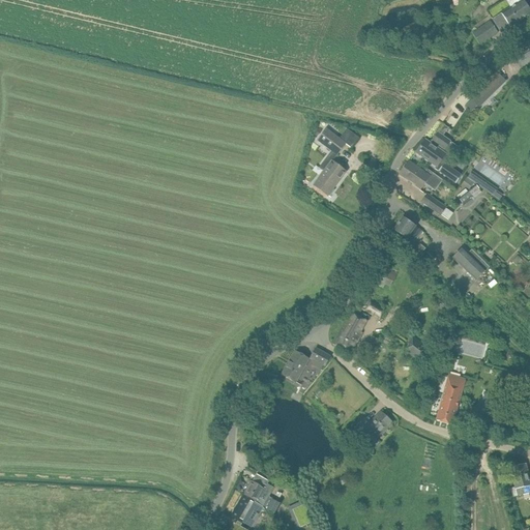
[(491,9),(488,11),(493,20),(496,25),(501,33),(512,26),(529,15),(529,9),(526,4),(523,0),(506,0),(505,1),(510,8),(496,17),(491,9)]
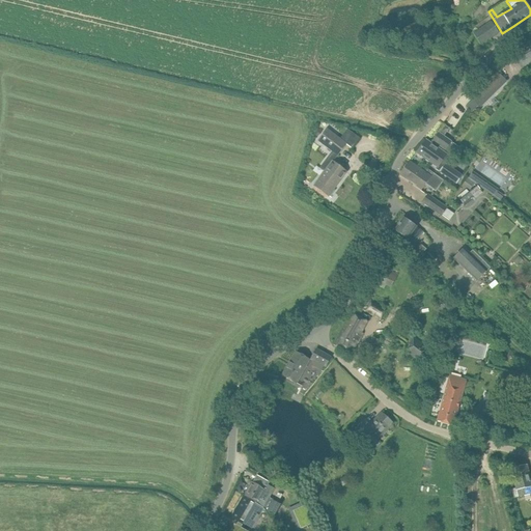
[(492,23),(474,34),(481,44),(498,32),(492,23)]
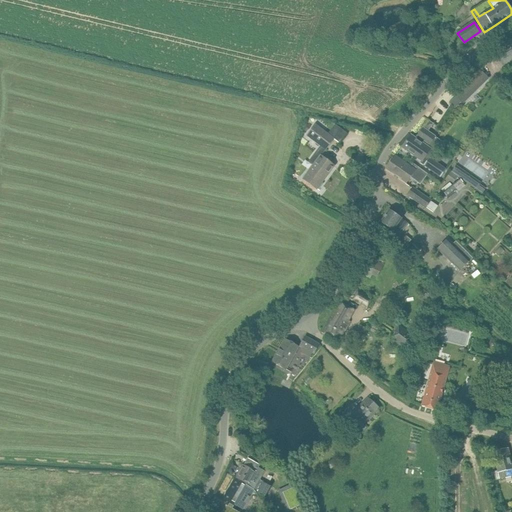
[(454,97),(449,102),(455,108),(461,103),(462,104),(488,78),(479,68),(469,78),(471,80),(454,97)]
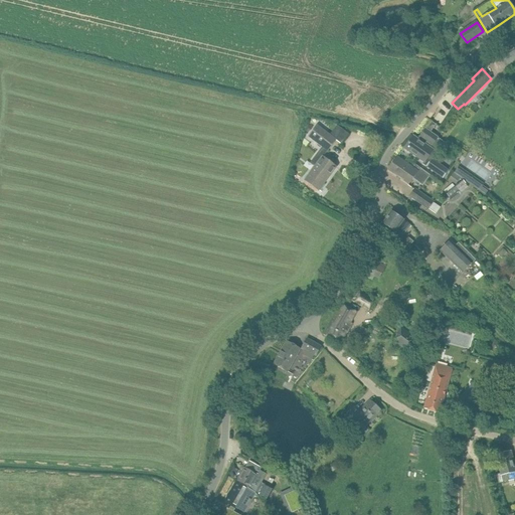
[(316,165),(305,180),(317,189),(327,175),(329,177),(336,167),(323,157),(336,140),(341,143),(348,134),(337,126),(330,135),(316,125),(308,136),(323,147),(312,162),(316,165)]
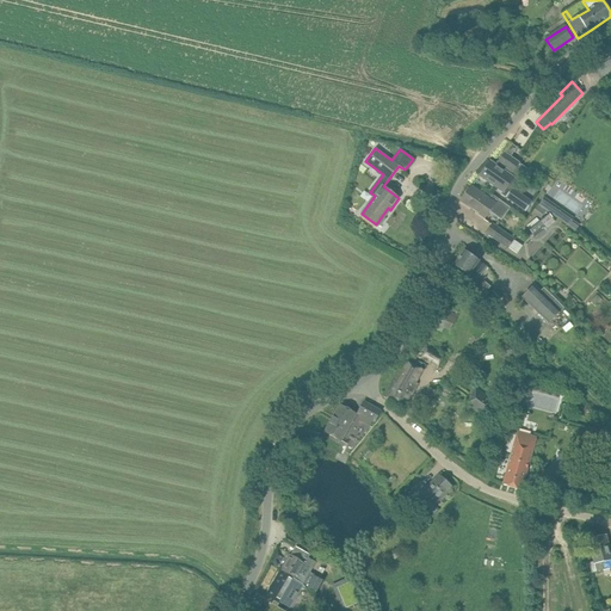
[(491,161),(480,176),(503,192),(501,195),(525,211),(532,202),(512,189),(518,181),(518,180),(511,176),(519,164),(510,156),(505,153),(498,162),(499,162),(497,166),(491,161)]
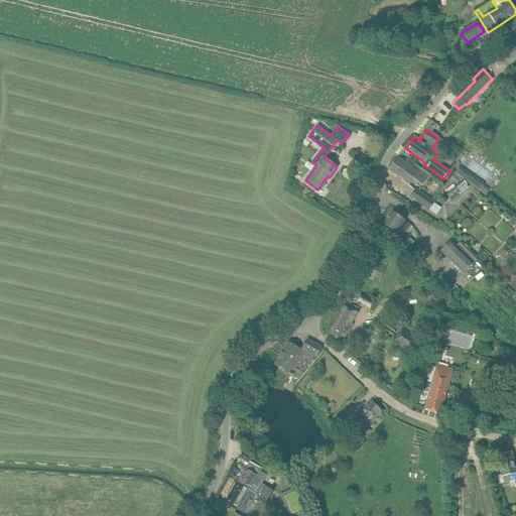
[(421,168),(401,153),(389,169),(409,184),(415,176),(420,180),(425,172),(420,168),(421,168)]
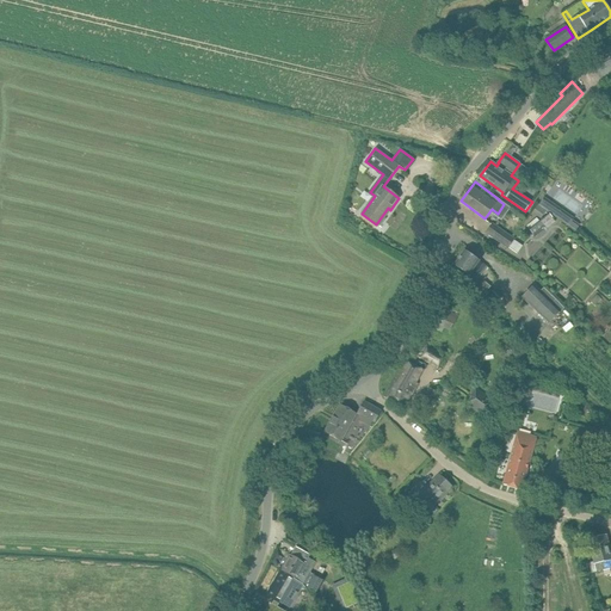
[(493,226),(487,233),(508,247),(517,253),(522,246),(493,226)]
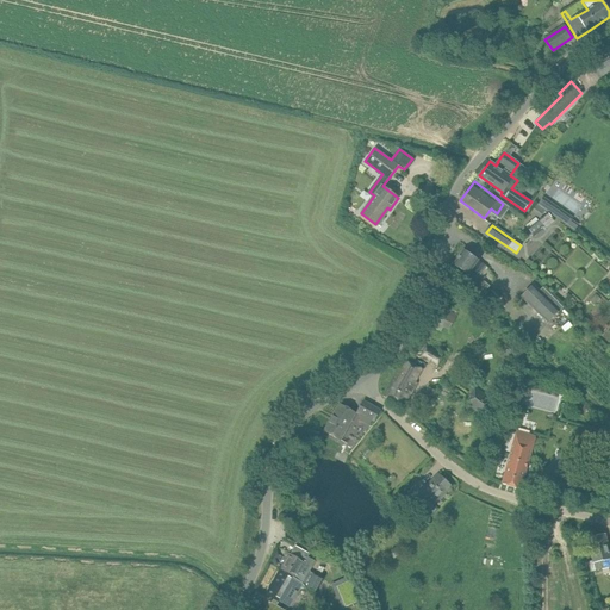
[(464,249),(453,265),(462,272),(466,274),(467,275),(470,273),(479,261),(473,256),(464,249)]
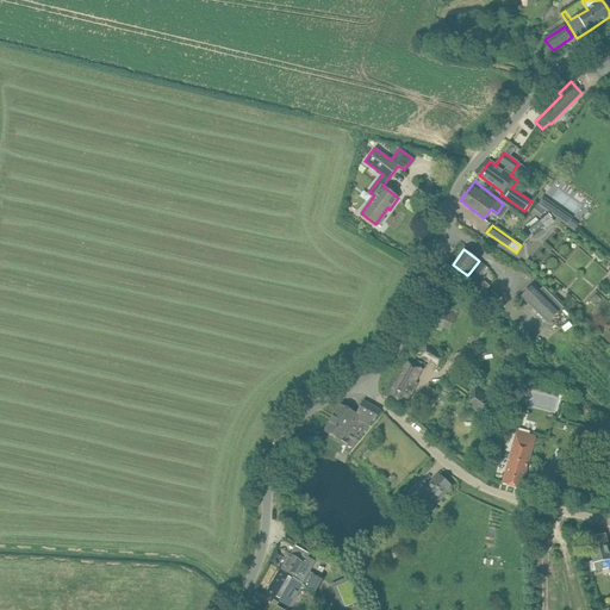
[(484,281),(477,288),(483,293),(490,286),(484,281)]
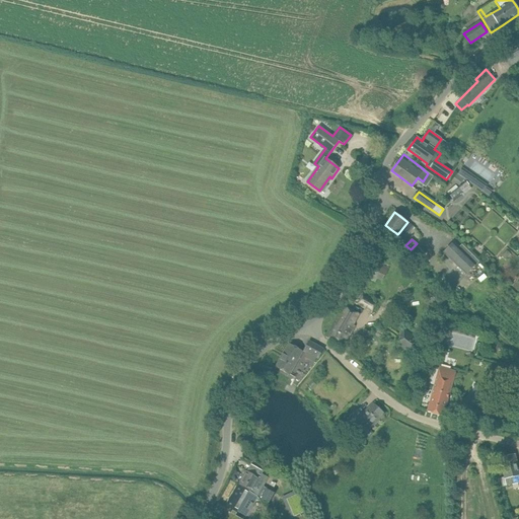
[(452,243),(443,253),(466,276),(475,267),(478,263),(461,245),(457,248),(452,243)]
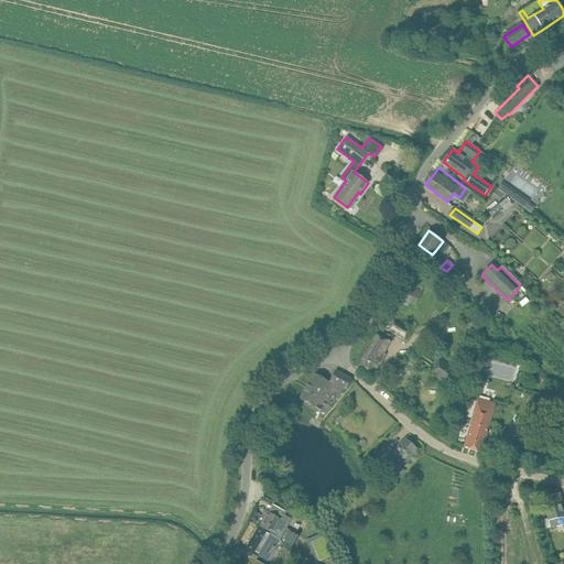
[(404,339),(411,328),(394,318),(388,329),(404,339)]
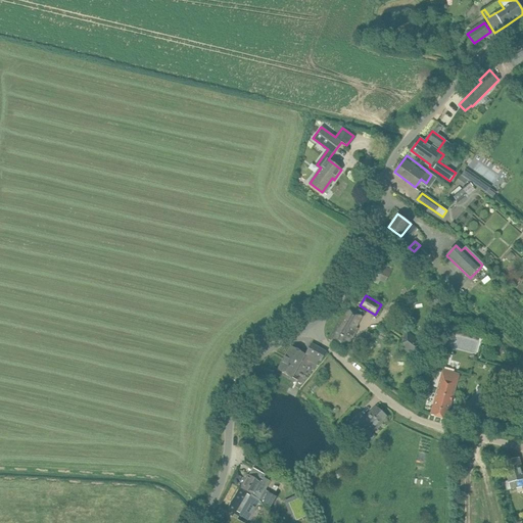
[(346,307),(328,339),(345,350),(358,329),(357,328),(362,317),(346,307)]
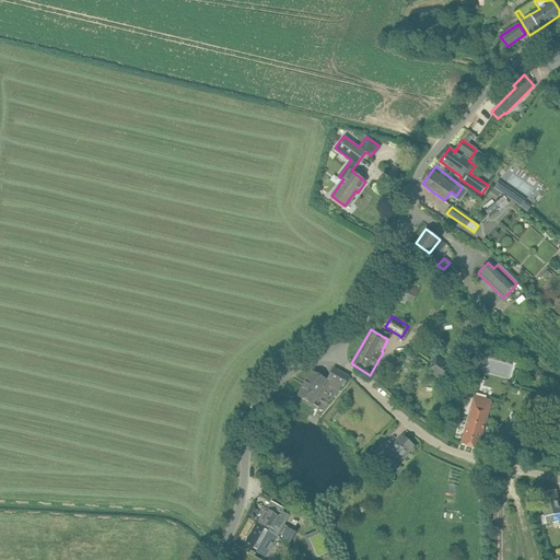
[(400,360),(395,357),(387,370),(393,373),(400,360)]
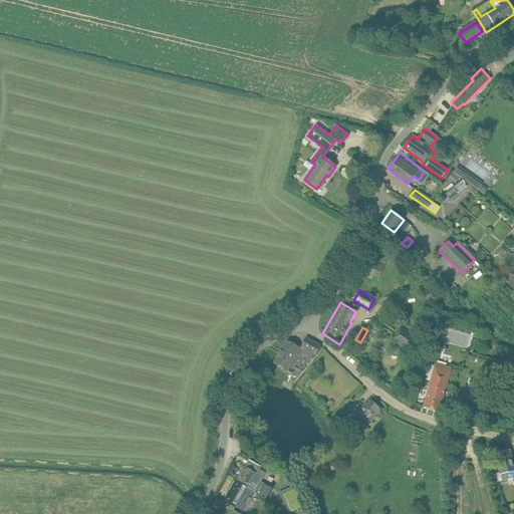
[(396,342),(407,350),(416,338),(401,327),(397,332),(401,335),(396,342)]
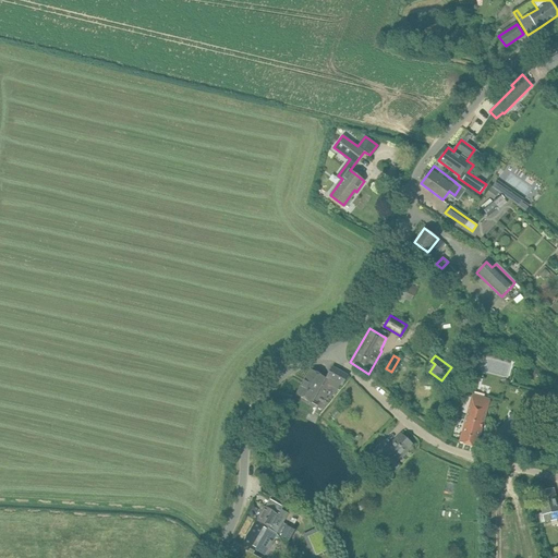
[(339,391),(348,375),(332,366),(327,377),(331,379),(329,385),(339,391)]
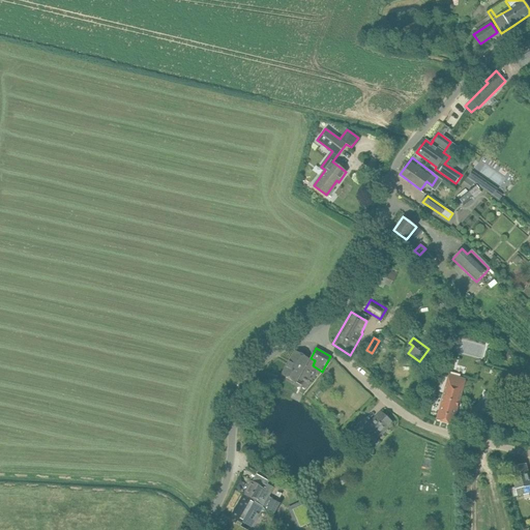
[(295,352),(282,375),(295,382),(307,359),(295,352)]
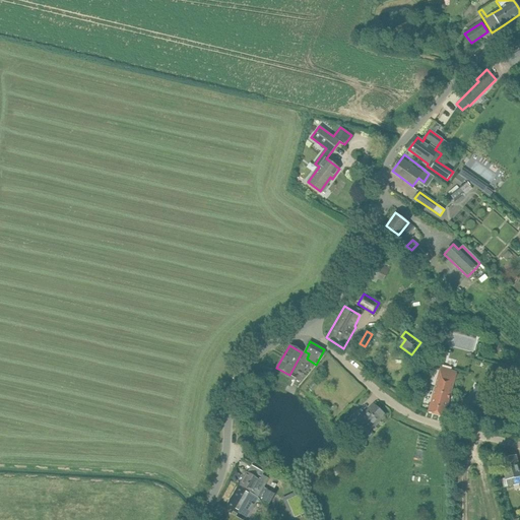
[(456,373),(440,369),(428,412),(444,416),(456,373)]
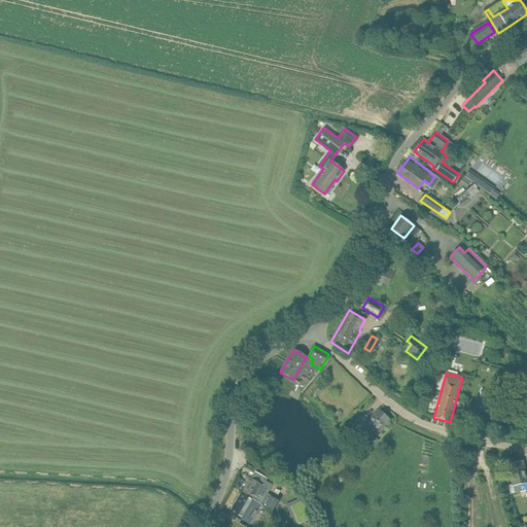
[(481,397),(472,419),(473,419),(482,422),(483,422),(490,400),(481,397)]
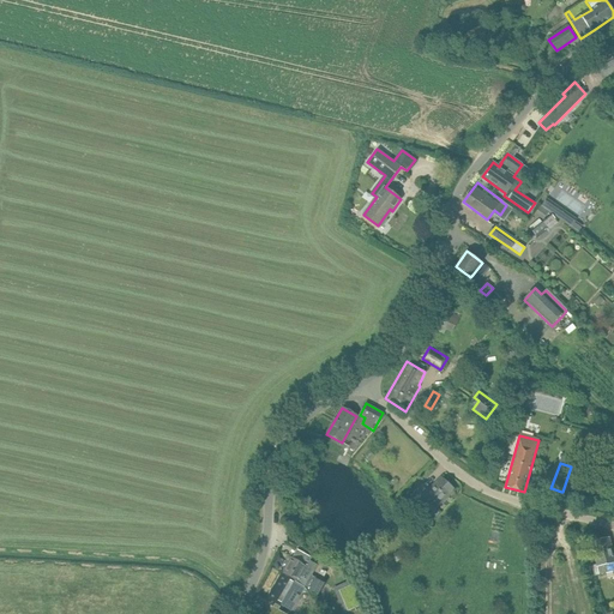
[(552,474),(542,470),(537,483),(547,487),(552,474)]
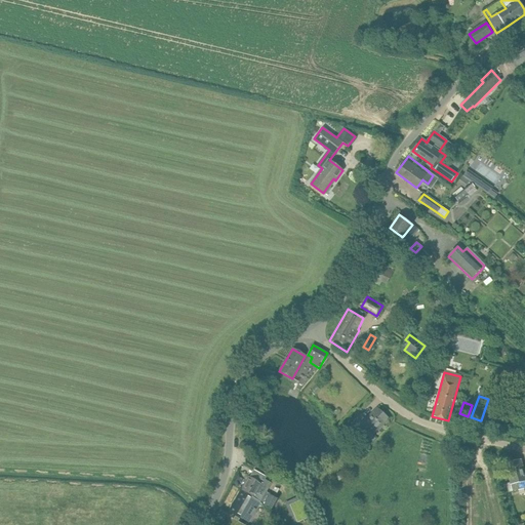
[(377,408),(355,433),(365,443),(389,418),(377,408)]
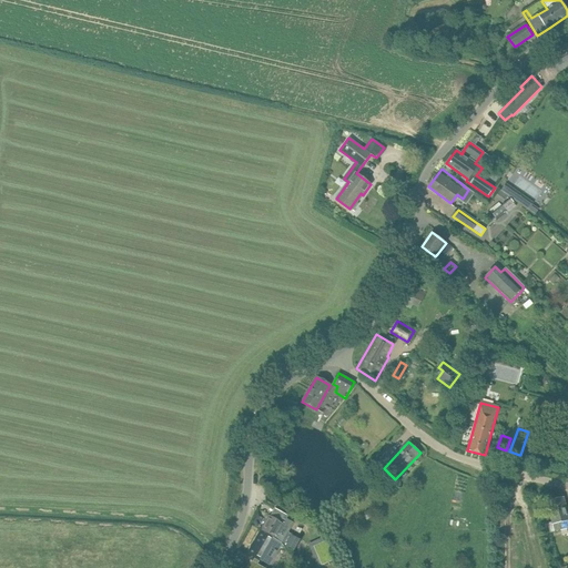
[(537,445),(529,443),(527,452),(535,453),(537,445)]
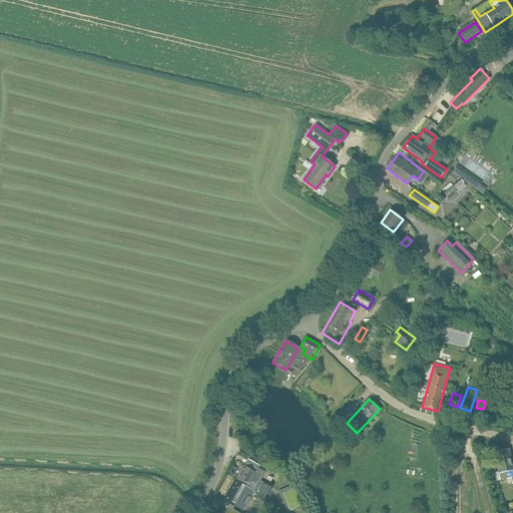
[(512,467),(509,449),(494,453),(500,480),(512,476),(512,467)]
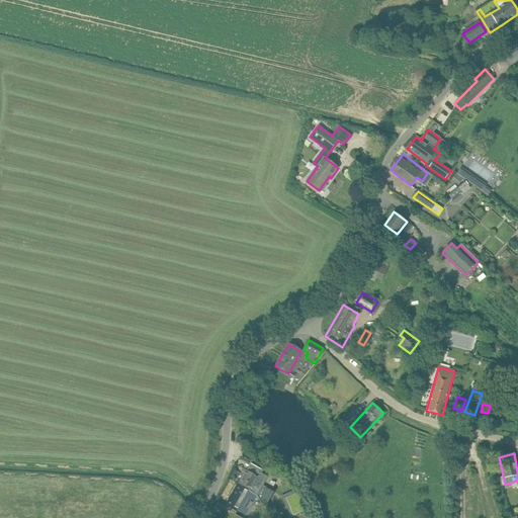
[(239,482),(238,484),(252,493),(257,496),(266,506),(274,492),(263,486),(267,478),(257,471),(255,476),(246,470),(239,482)]
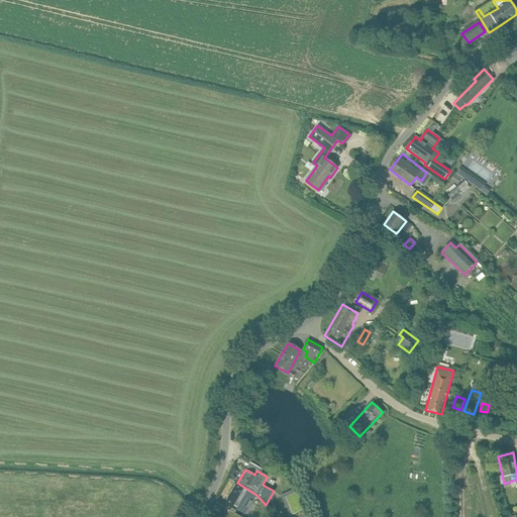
[(232,493),(225,504),(232,508),(235,510),(237,511),(238,511),(239,508),(246,512),(251,504),(256,495),(251,492),(237,483),(232,493)]
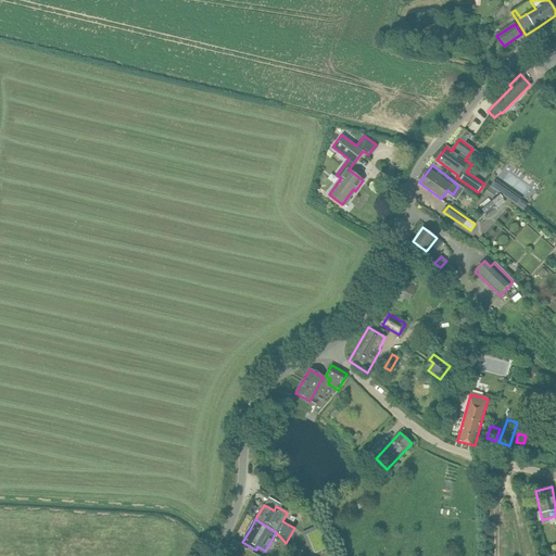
[(328,550),(319,531),(306,536),(315,555),(328,550)]
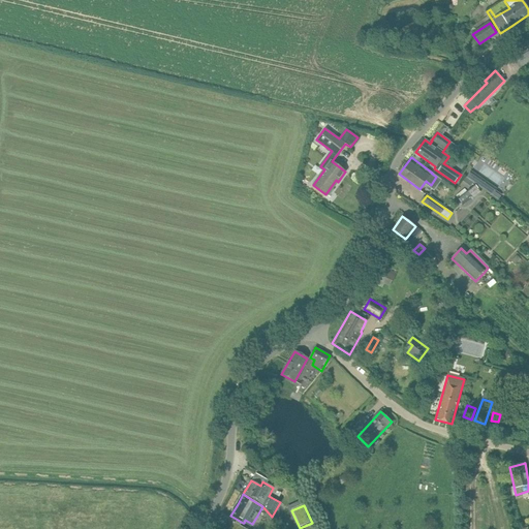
[(234,523),(229,528),(244,528),(239,526),(241,522),(238,520),(236,524),(234,523)]
